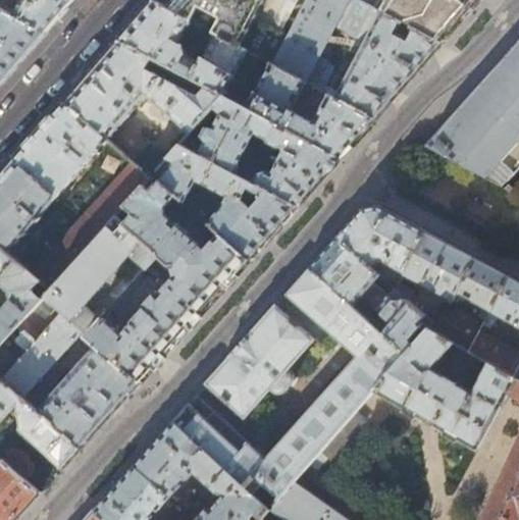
[(18,0),(17,3),(11,0),(0,0),(0,9),(43,32),(52,20),(69,0),(18,0)]
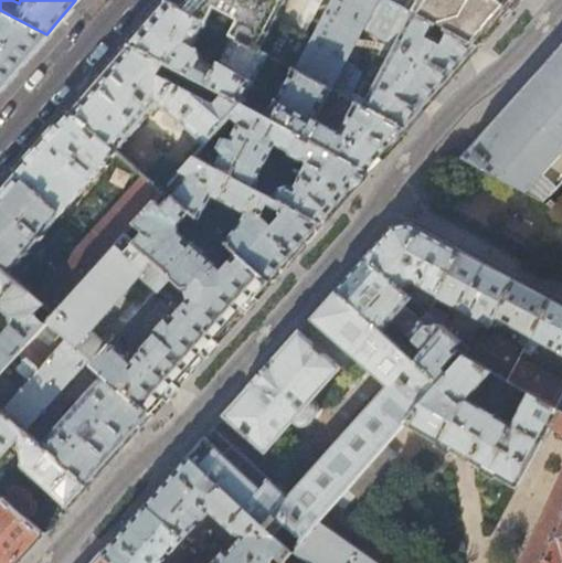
[(163,0),(144,22),(127,42),(163,62),(221,92),(239,102),(251,108),(257,96),(246,89),(260,61),(272,67),(276,59),(179,7),(167,0),(163,0)]
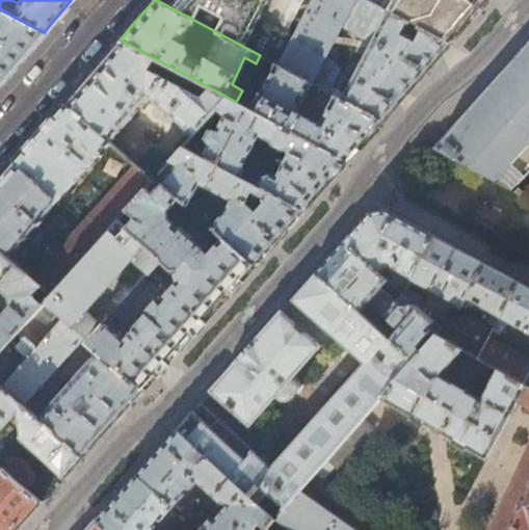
[(174,0),(168,6),(260,55),(273,62),(274,63),(290,34),(258,18),(267,0),(174,0)]
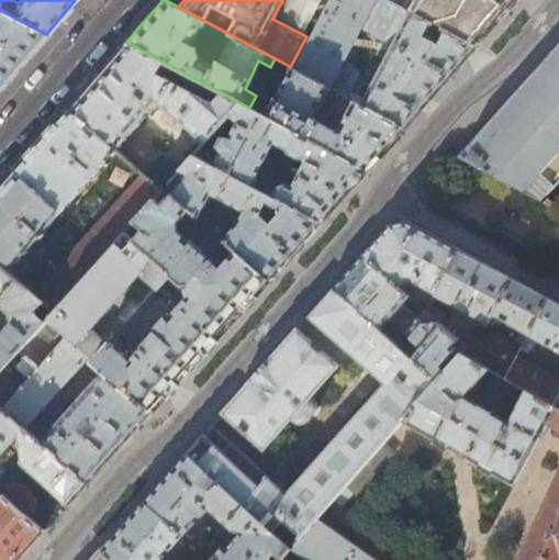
[(361,23),(373,0),(326,0),(306,36),(290,67),(326,87),(343,57),(361,23)]
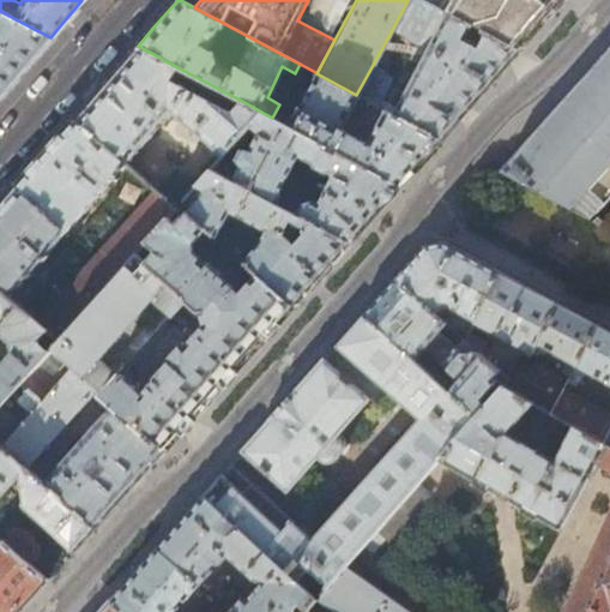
[(408,0),(394,25),(429,43),(404,89),(374,63),(356,95),(384,109),(438,138),(476,95),(517,49),(424,0),(408,0)]
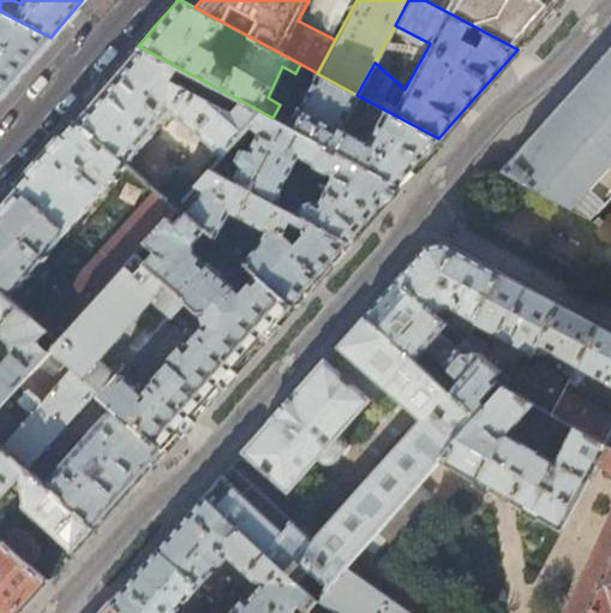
[(425,0),(517,49),(556,6),(561,0),(425,0)]
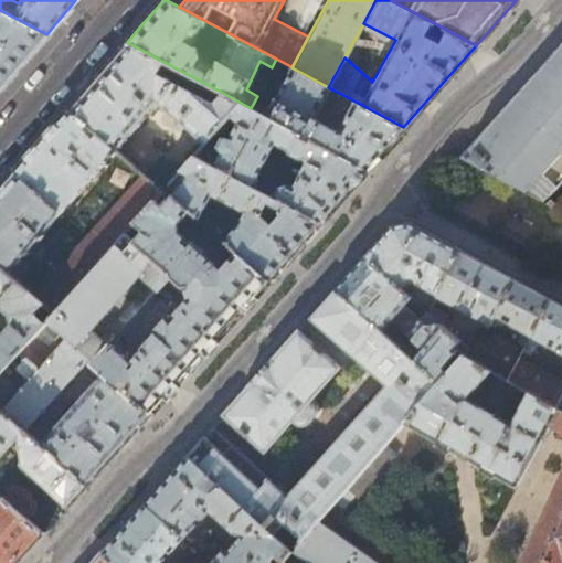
[(0,87),(17,68),(46,34),(0,10),(0,87)]
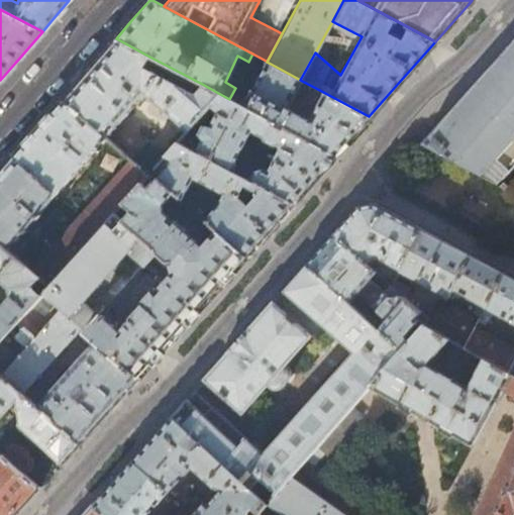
[(513,36),(436,125),(424,138),(419,143),(502,188),(513,173),(513,36)]
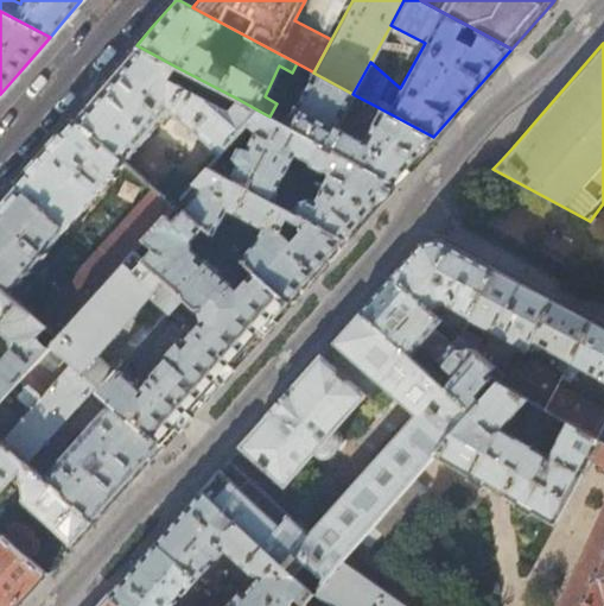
[(170,77),(176,67),(137,45),(114,71),(72,119),(122,162),(166,109),(217,153),(256,109),(237,99),(228,109),(170,77)]
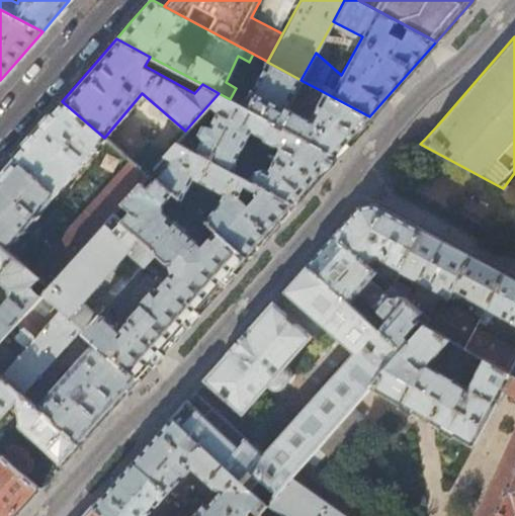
[(301,80),(267,62),(266,61),(241,105),(334,155),(346,142),(369,116),(324,92),(311,119),(286,107),(301,80)]
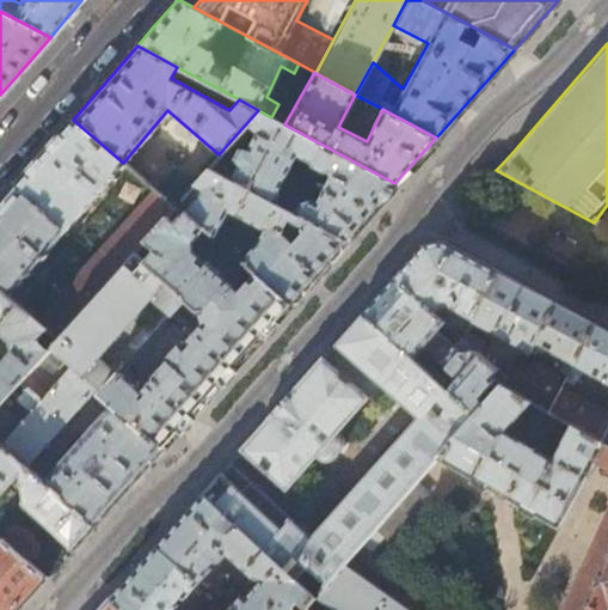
[(258,110),(219,154),(207,169),(344,239),(360,223),(394,183),(284,124),(271,117),(258,110)]
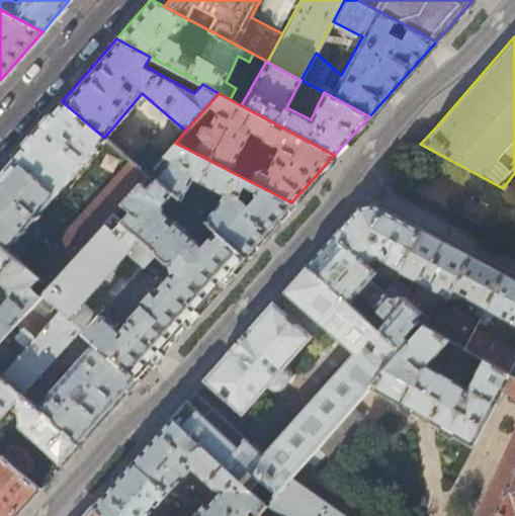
[(105,139),(104,138),(62,101),(43,123),(12,159),(54,195),(54,194),(99,142),(101,143),(105,139)]
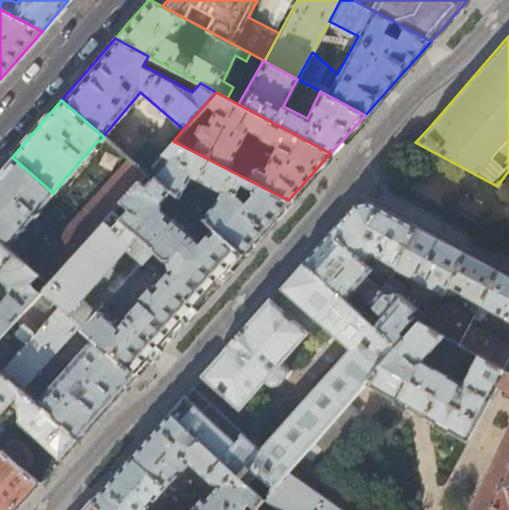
[(190,176),(221,193),(217,198),(218,199),(201,218),(213,228),(241,253),(259,233),(288,200),(173,141),(146,171),(170,191),(178,198),(190,176)]
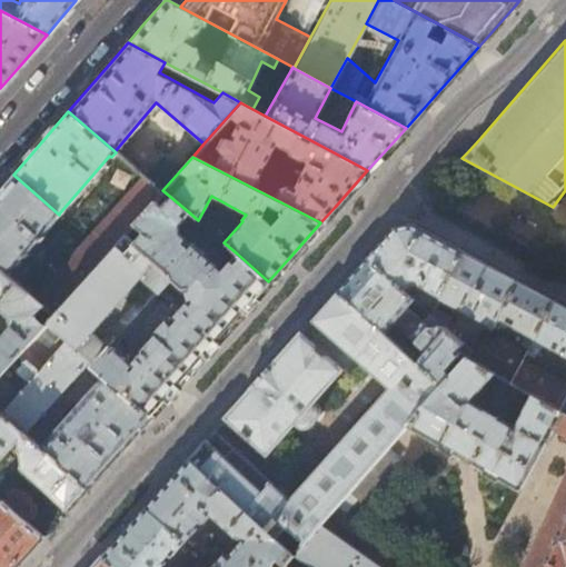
[(50,224),(59,215),(13,175),(0,190),(0,268),(6,274),(37,238),(42,244),(57,228),(50,224)]
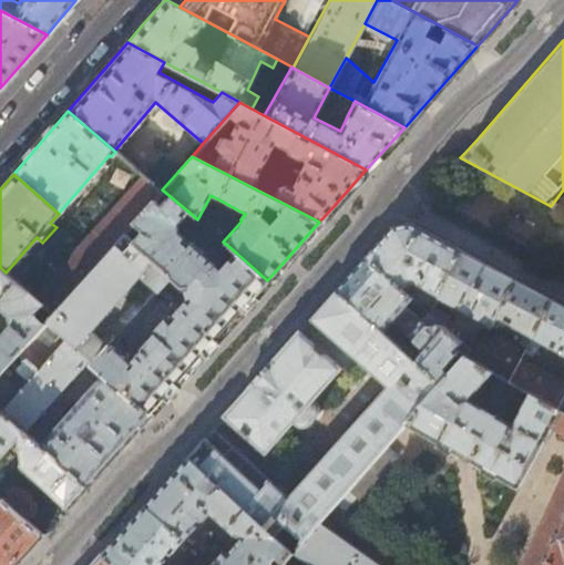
[(142,175),(86,237),(104,253),(161,191),(142,175)]
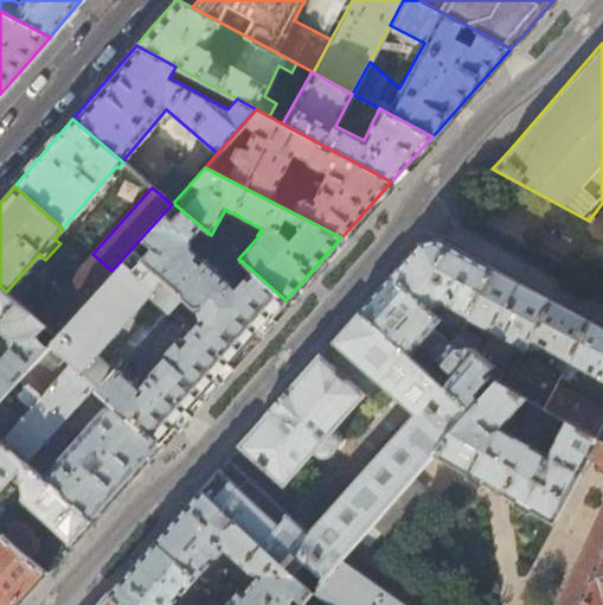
[(172,204),(111,271),(55,335),(47,344),(94,384),(110,400),(159,443),(224,369),(286,300),(252,271),(235,290),(215,273),(217,271),(203,258),(200,260),(188,250),(187,242),(201,227),(173,203),(172,204)]
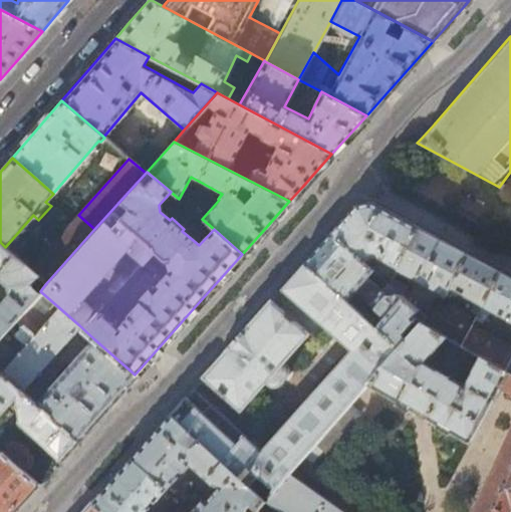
[(340,221),(330,232),(364,263),(368,257),(373,257),(395,268),(417,227),(370,202),(355,204),(340,221)]
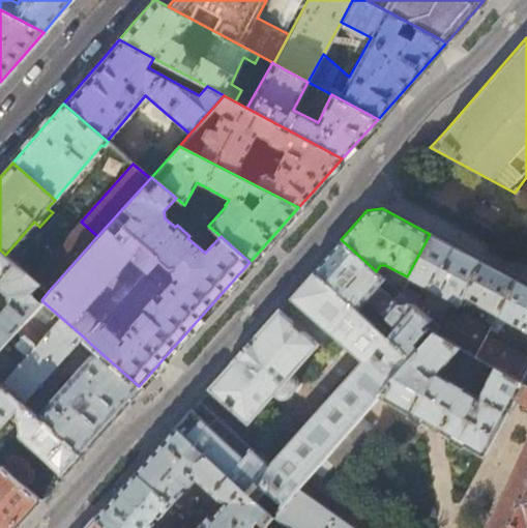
[(48,292),(97,236),(81,222),(30,276),(38,284),(48,292)]
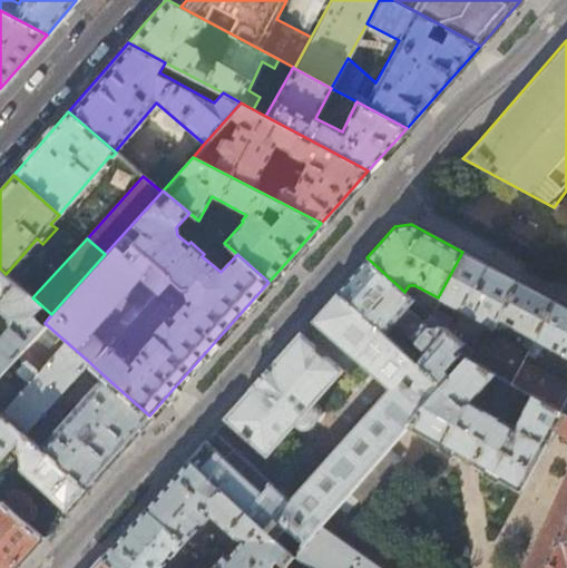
[(497,271),(462,252),(438,297),(492,327),(497,319),(517,281),(497,271)]
